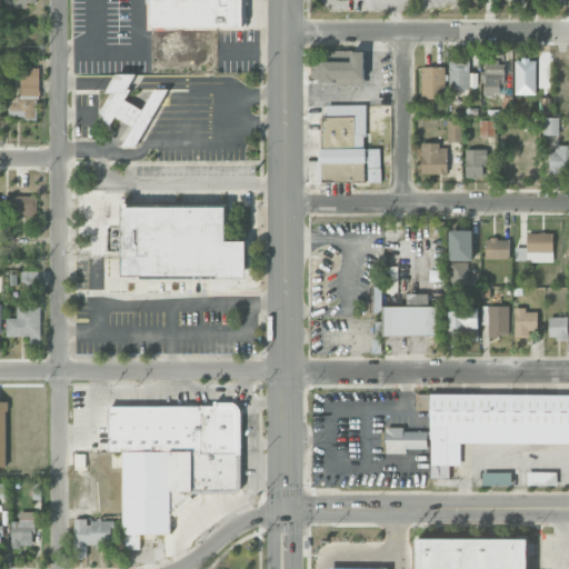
[(5,0),(6,9),(28,8),(27,3),(36,3),(36,0),(5,0)]
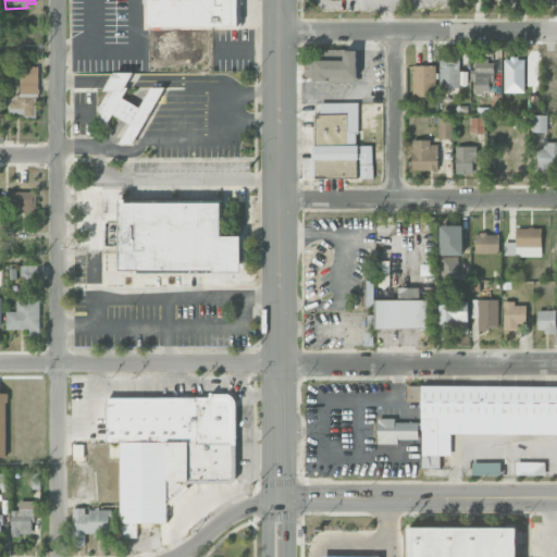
[(148,0),(148,27),(240,26),(239,0),(148,0)]
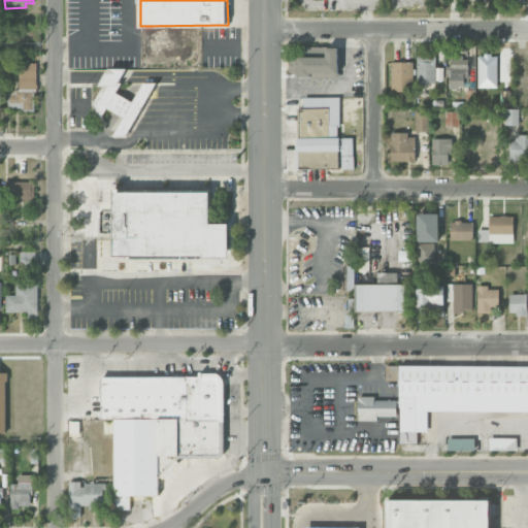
[(338,74),(338,47),(302,48),(302,57),(289,57),(289,75),(338,74)]
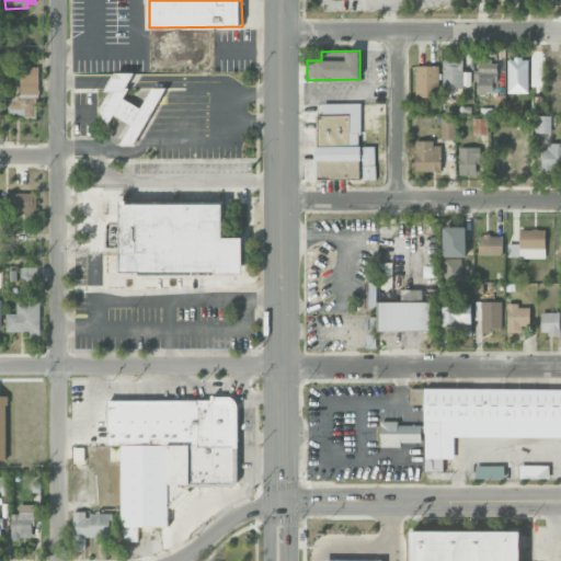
[(528,93),(528,59),(507,59),(507,93),(528,93)]
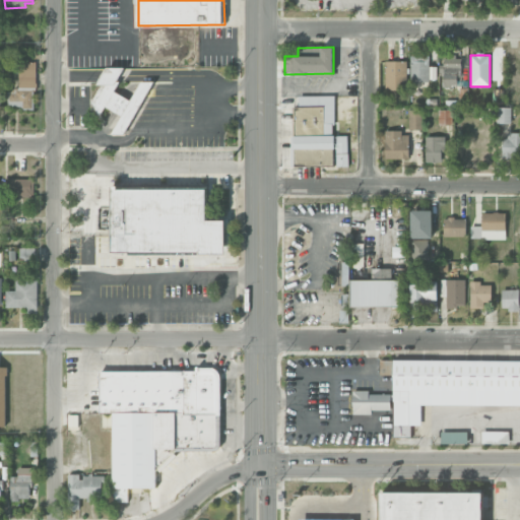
[(443,73),(443,86),(460,87),(461,57),(442,56),(441,73),(443,73)]
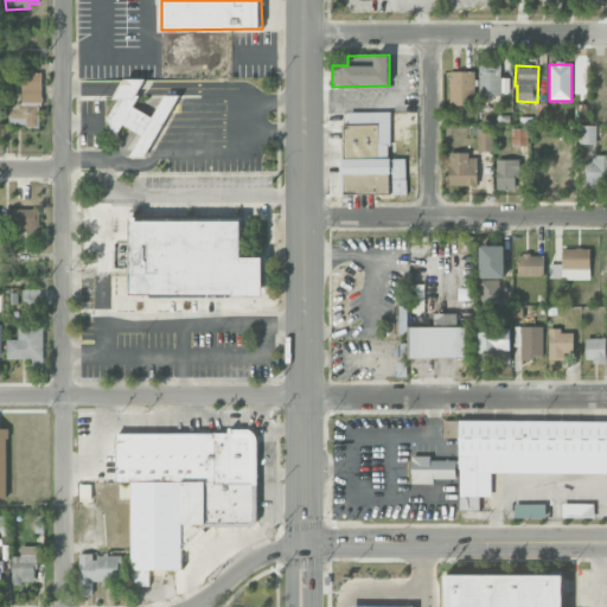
[(500,96),(500,87),(509,85),(508,66),(479,68),(479,96),(500,96)]
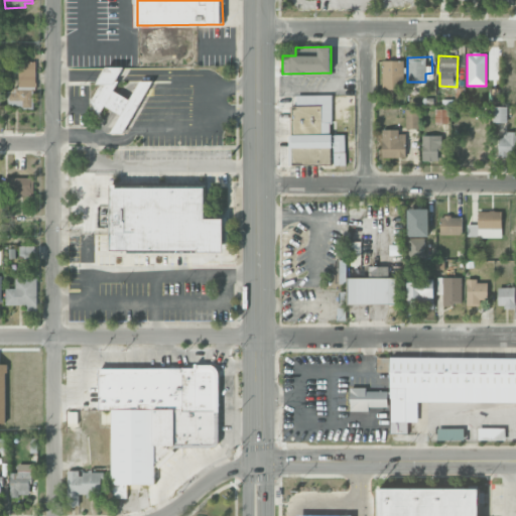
[(382,61),(382,90),(404,89),(403,60),(382,61)]
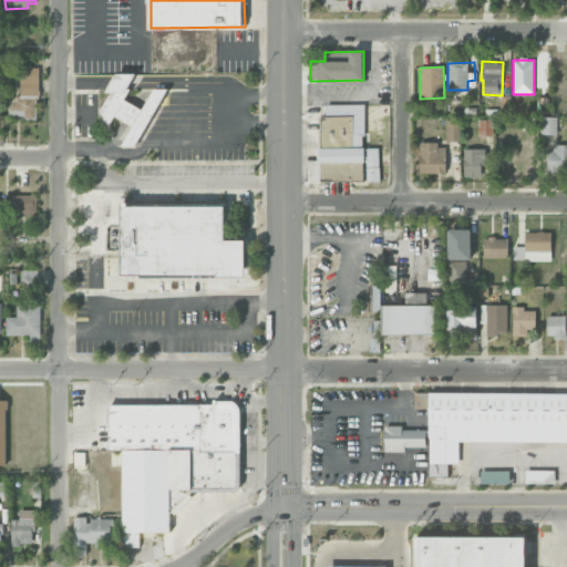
[(20,99),(9,98),(8,116),(35,117),(37,99),(39,99),(40,68),(21,68),(20,99)]
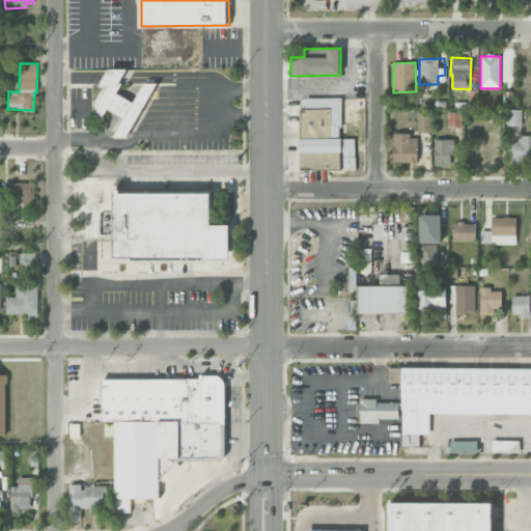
[(128,138),(154,85),(154,84),(144,83),(134,103),(117,94),(121,86),(121,78),(126,70),(109,68),(100,86),(104,88),(95,105),(94,110),(104,114),(107,109),(122,117),(122,120),(114,137),(128,138)]
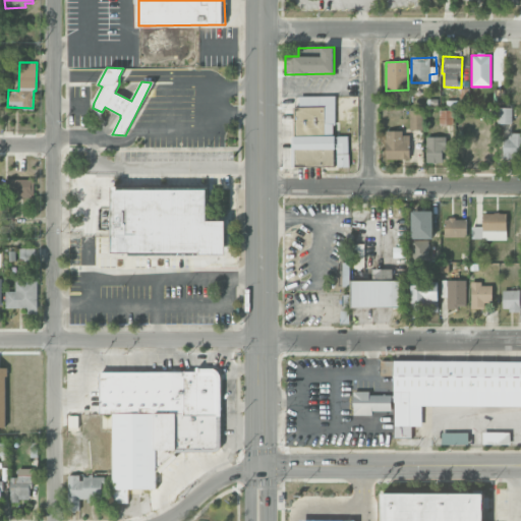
[(335,96),(299,97),(299,107),(294,107),(294,167),(339,166),(339,167),(349,167),(349,136),(335,136),(335,96)]
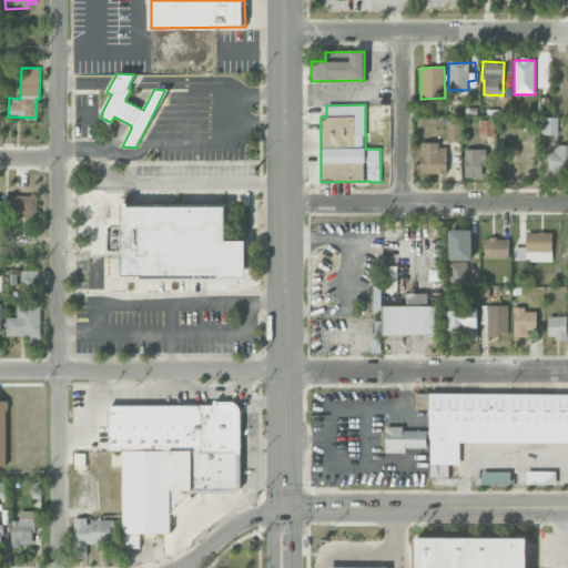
[(558,118),(543,118),(543,135),(558,135),(558,118)]
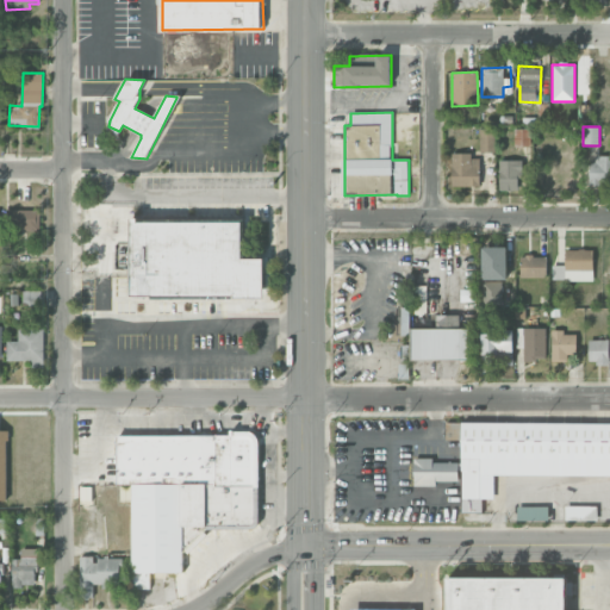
[(495,153),(495,129),(479,129),(479,153),(495,153)]
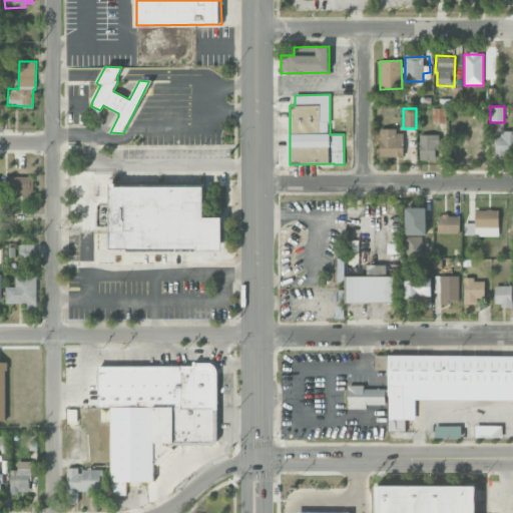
[(446,108),(433,108),(432,121),(446,122),(446,108)]
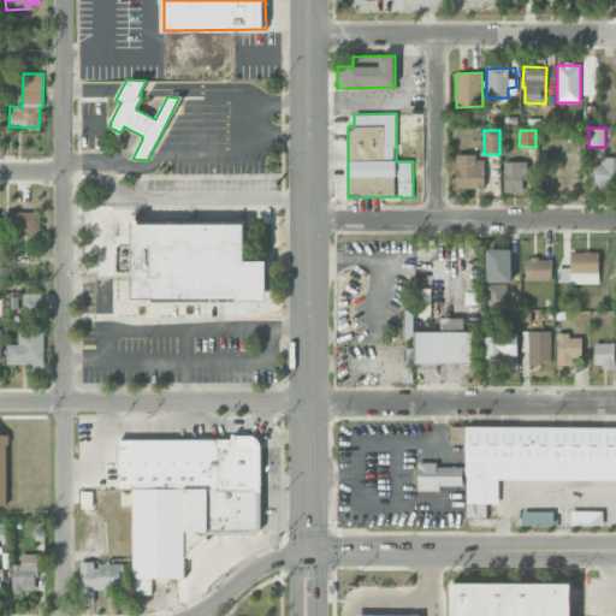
[(456,188),(484,189),(485,157),(456,157),(456,188)]
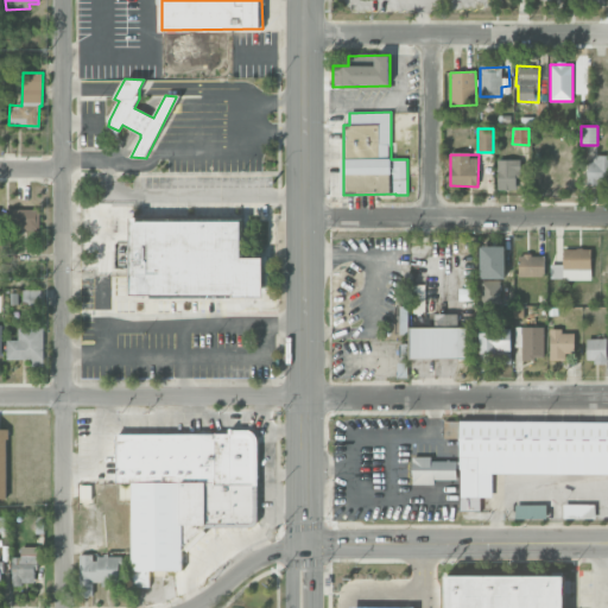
[(588,184),(607,184),(607,154),(589,154),(588,184)]
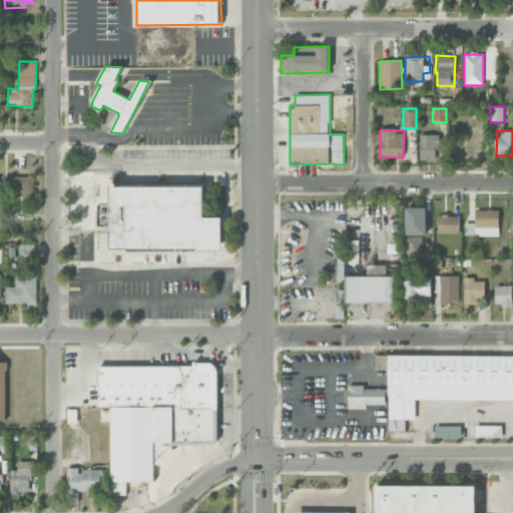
[(439,134),(420,134),(420,160),(436,160),(435,150),(439,150),(439,134)]
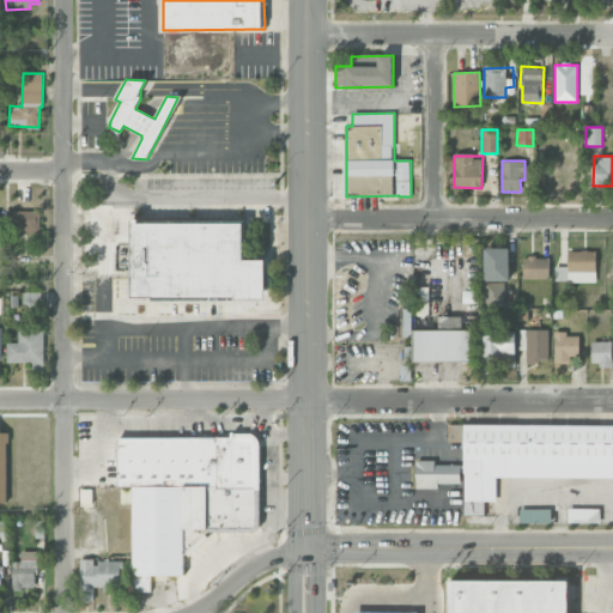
[(40,211),(8,211),(8,230),(40,231),(40,211)]
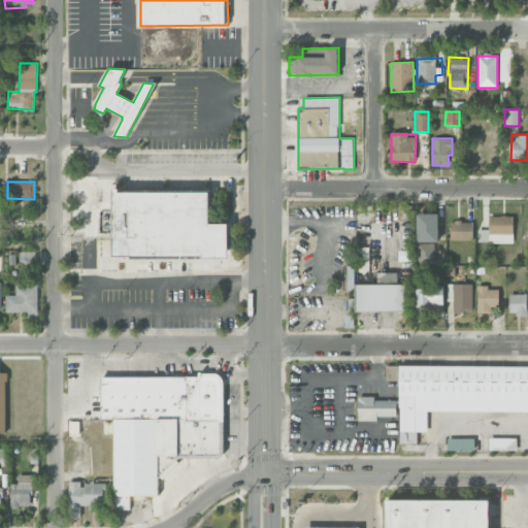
[(114,257),(114,189),(121,189),(121,192),(209,193),(209,224),(228,224),(228,257),(114,257)]
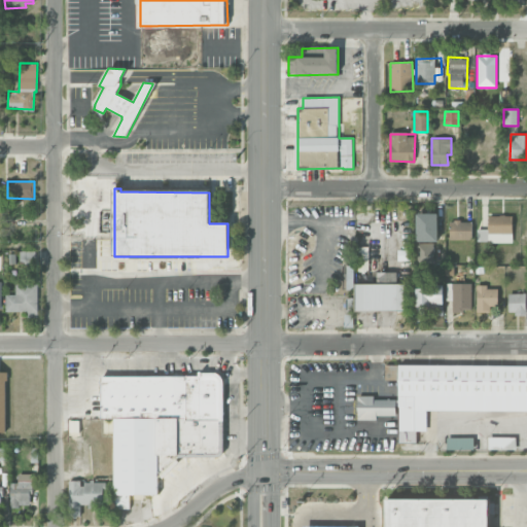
[(512,243),(513,216),(488,215),(488,230),(477,230),(477,242),(512,243)]
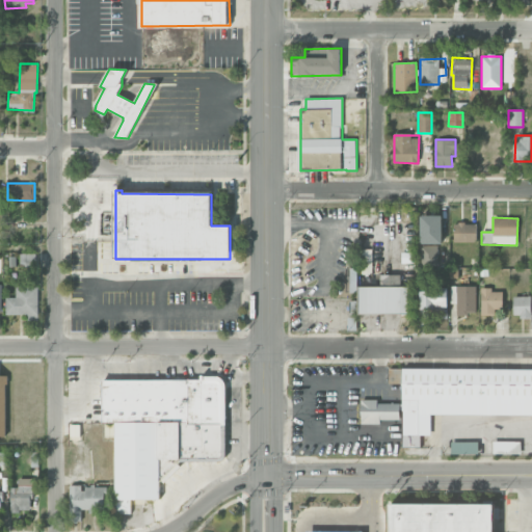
[(477,242),(476,223),(453,223),(454,242),(477,242)]
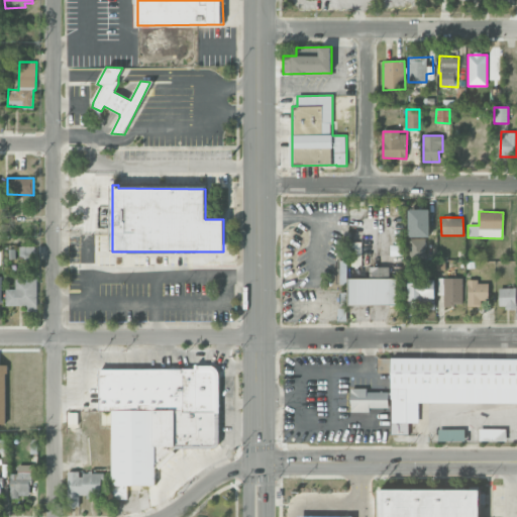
[(425,238),(409,238),(410,259),(425,259),(425,238)]
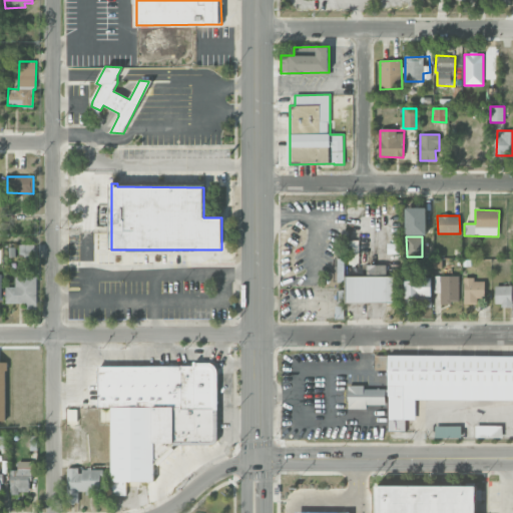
[(387,265),(368,266),(368,276),(387,276),(387,265)]
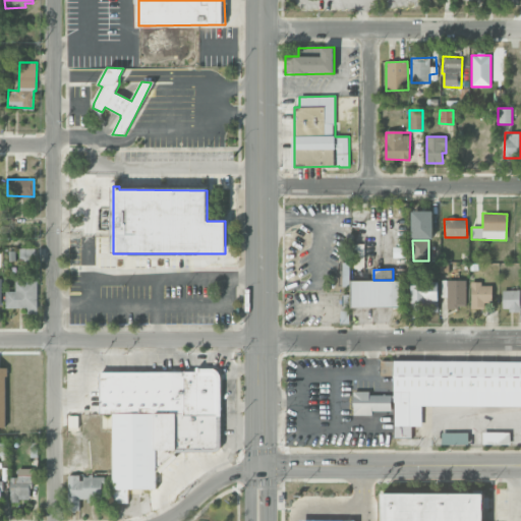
[(466,280),(441,280),(441,297),(447,297),(447,307),(466,307),(466,280)]
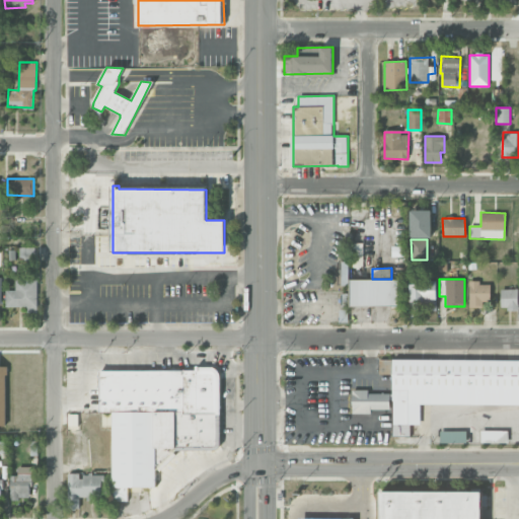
[(38,281),(15,280),(15,291),(6,291),(5,306),(27,307),(27,312),(36,313),(38,281)]
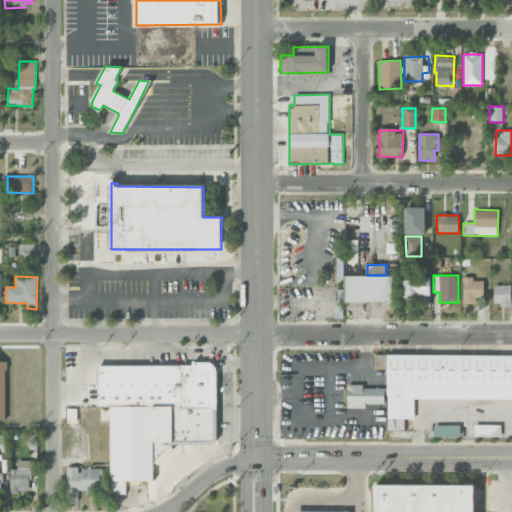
[(345,276),(346,302),(395,301),(394,276),(345,276)]
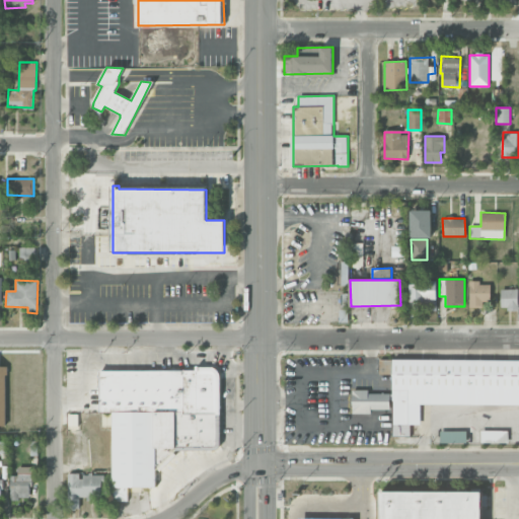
[(436,282),(410,282),(410,303),(421,302),(421,311),(437,310),(436,282)]
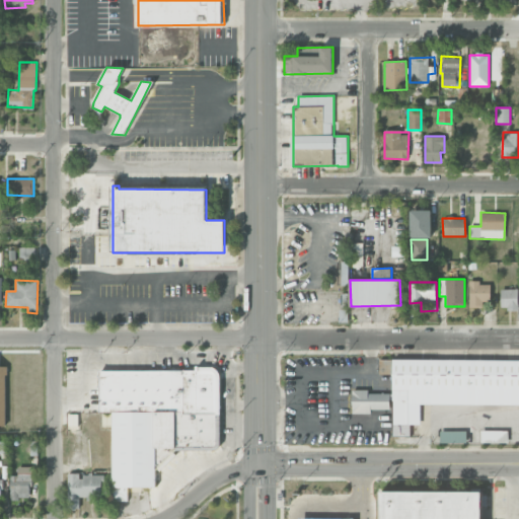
[(491,283),(469,283),(469,307),(484,307),(484,300),(490,300),(491,283)]
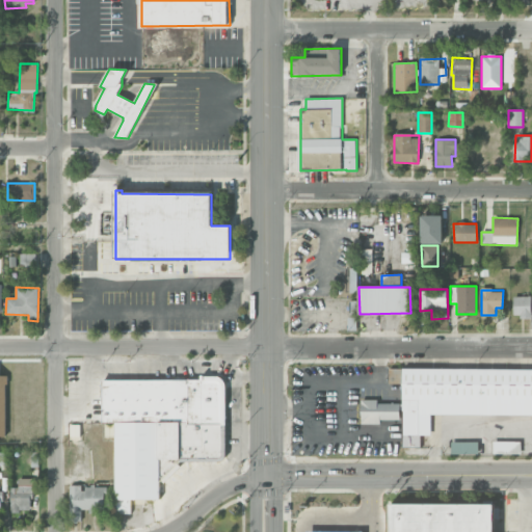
[(513,297),(513,317),(531,317),(531,296),(513,297)]
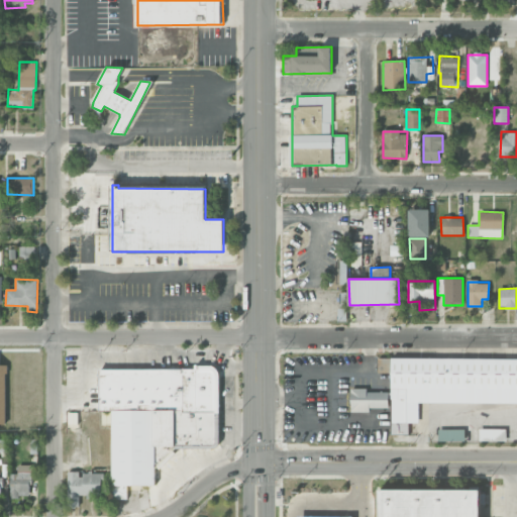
[(516,402),(516,357),(378,358),(378,373),(391,373),(391,434),(409,434),(409,423),(419,423),(418,404),(516,402)]
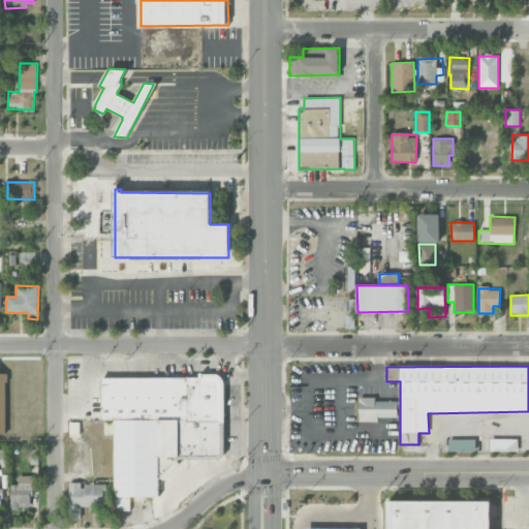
[(101,377),(101,419),(115,419),(115,510),(130,510),(130,496),(159,496),(159,473),(166,473),(166,464),(177,464),(177,459),(224,459),(224,377),(101,377)]
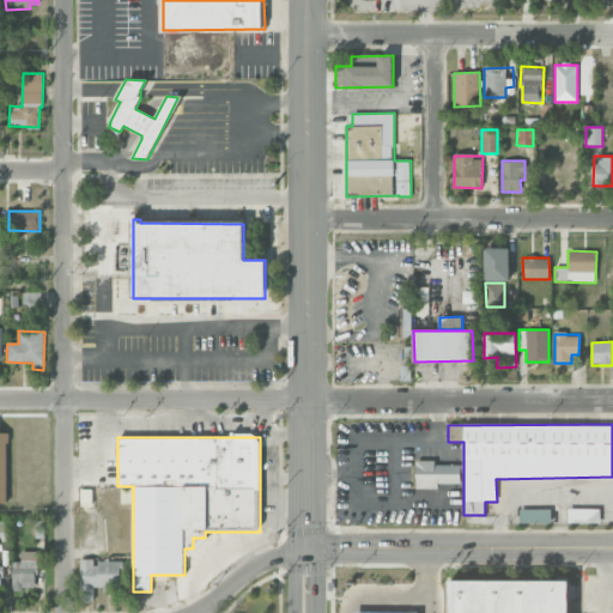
[(461,463),(417,463),(416,489),(438,489),(438,484),(461,484),(461,463)]
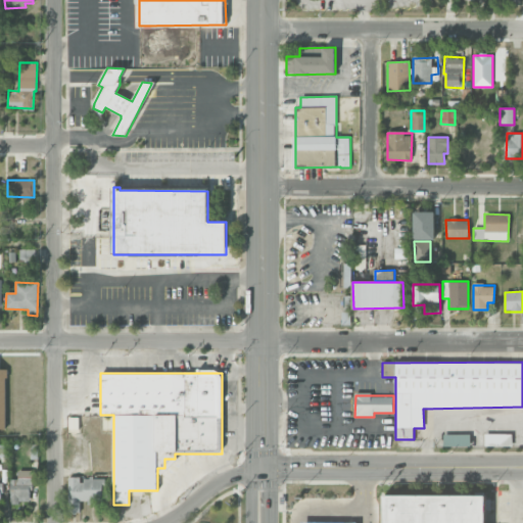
[(445,435),(445,447),(470,446),(470,434),(445,435)]
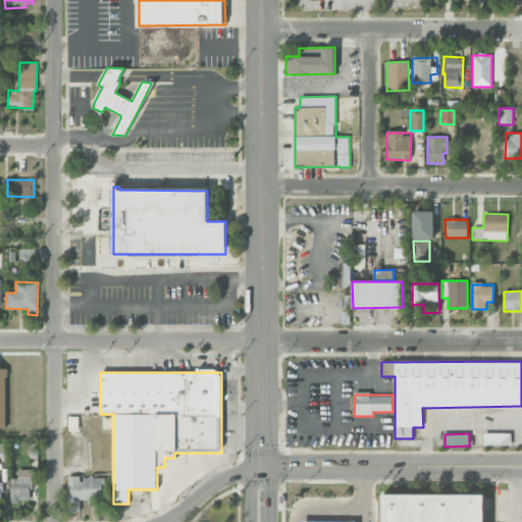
[(497,434),(484,434),(484,445),(496,446),(497,434)]
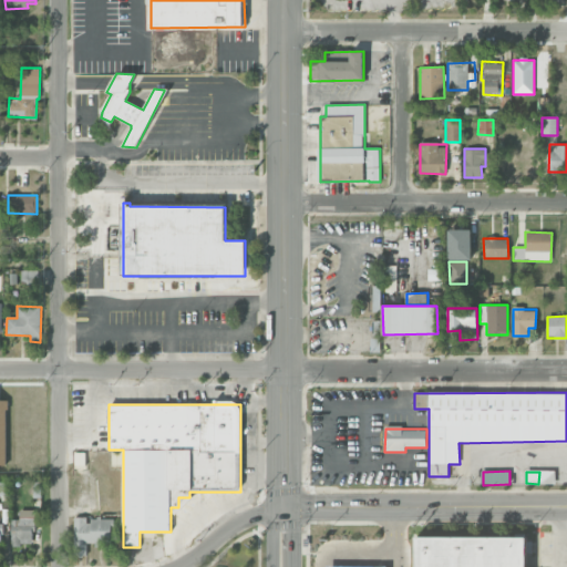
[(12,545),(34,545),(34,509),(19,509),(19,519),(11,519),(12,545)]
